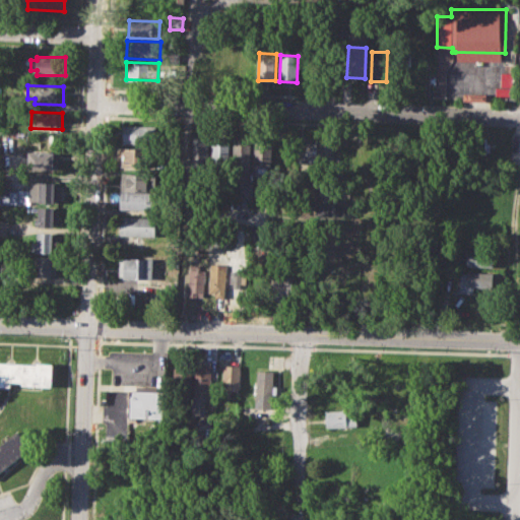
[(123,124),(156,125),(156,143),(123,143),(123,124)]
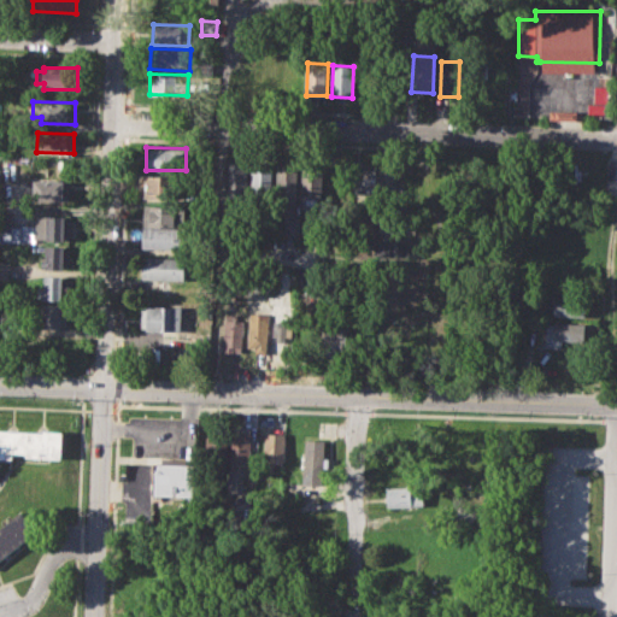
[(554,160),(577,160),(577,168),(582,168),(581,180),(577,180),(577,183),(553,183),(554,160)]
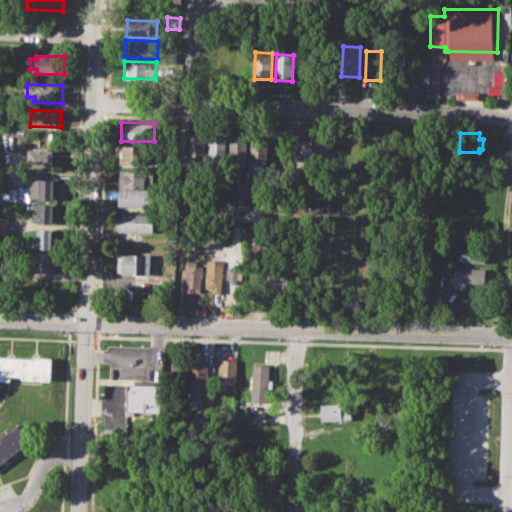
[(187,136),(205,136),(205,164),(187,164),(187,136)]
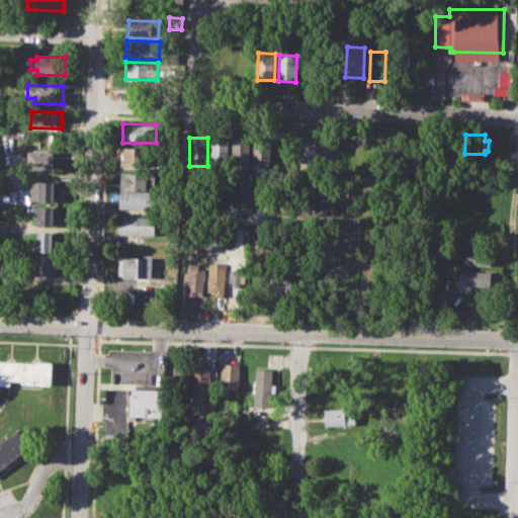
[(210,138),(210,166),(229,166),(230,139),(210,138)]
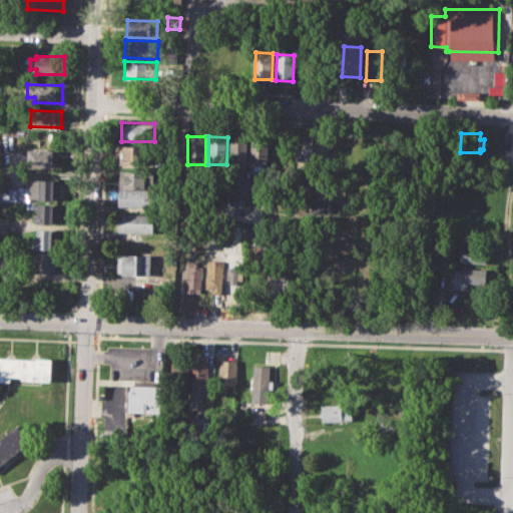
[(231,136),(230,179),(247,180),(248,137),(231,136)]
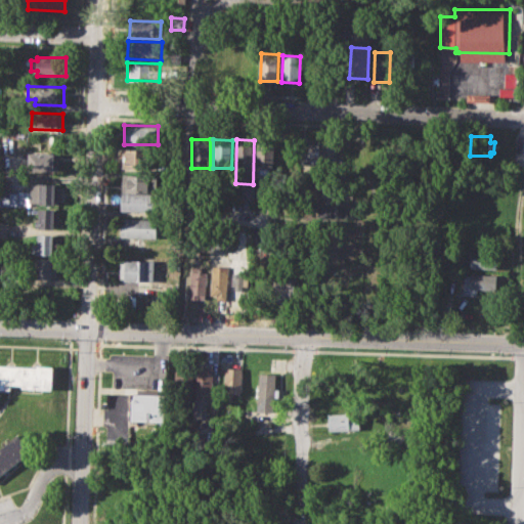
[(257,173),(258,139),(274,139),(274,173),(257,173)]
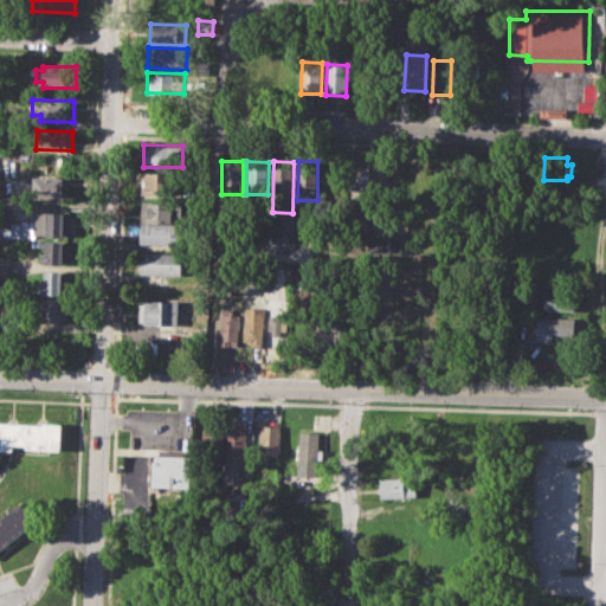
[(349,165),(369,165),(369,200),(349,200),(349,165)]
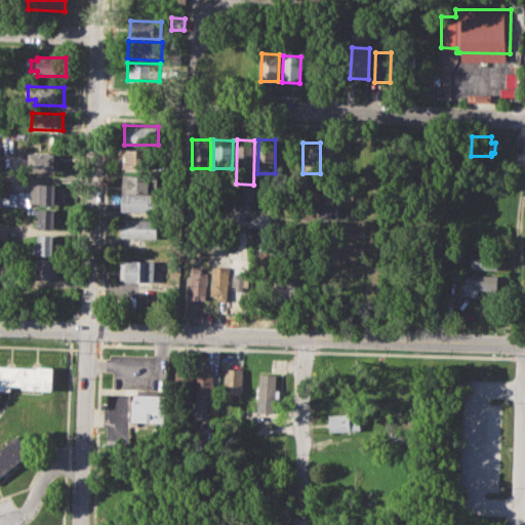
[(122,148),(155,149),(155,168),(122,167),(122,148)]
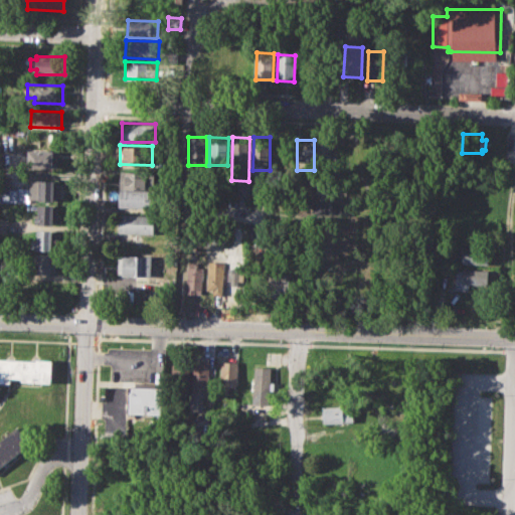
[(26,150),(58,151),(58,168),(25,167),(26,150)]
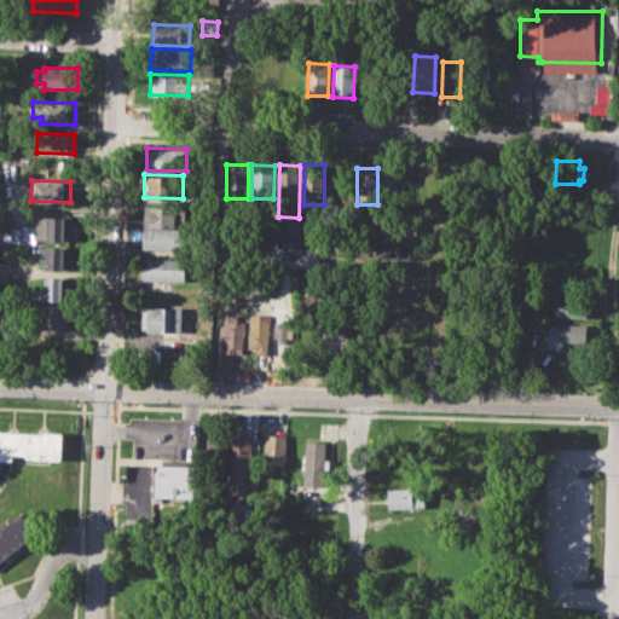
[(144,203),(185,204),(185,226),(143,225),(144,203)]
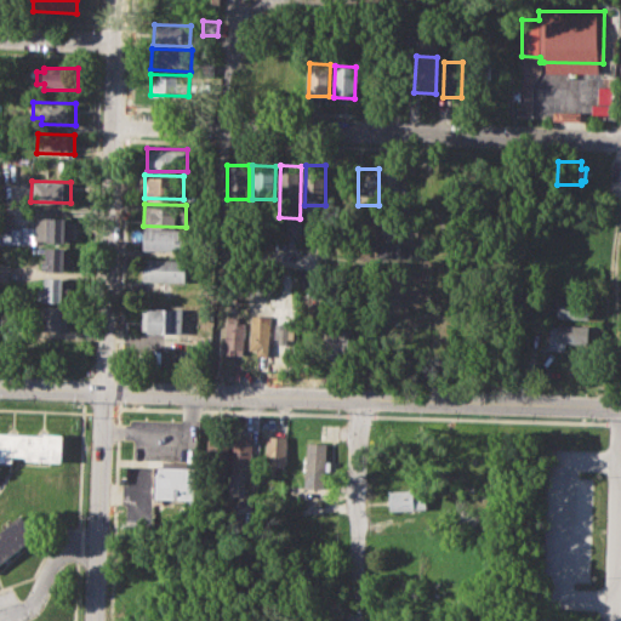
[(11,226),(36,227),(36,216),(73,217),(72,243),(10,241),(11,226)]
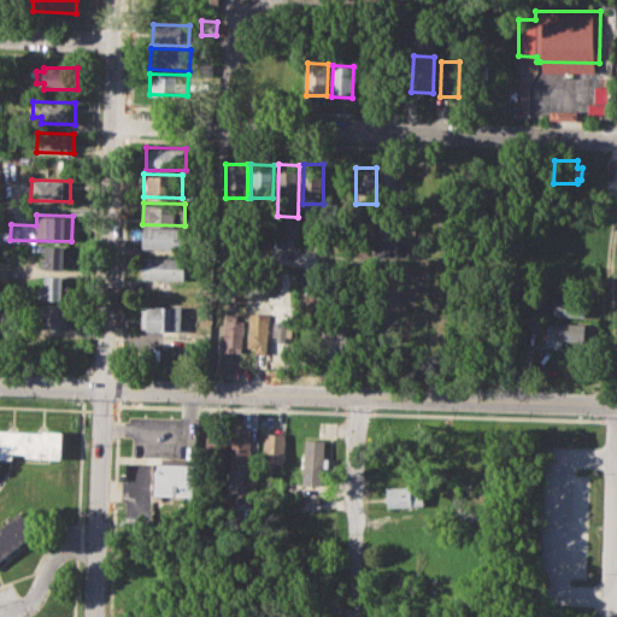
[(142,227),(184,228),(183,248),(142,247),(142,227)]
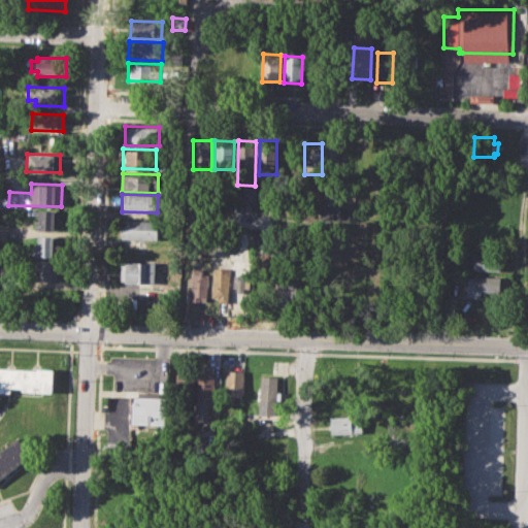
[(340,219),(340,205),(321,205),(322,219),(340,219)]
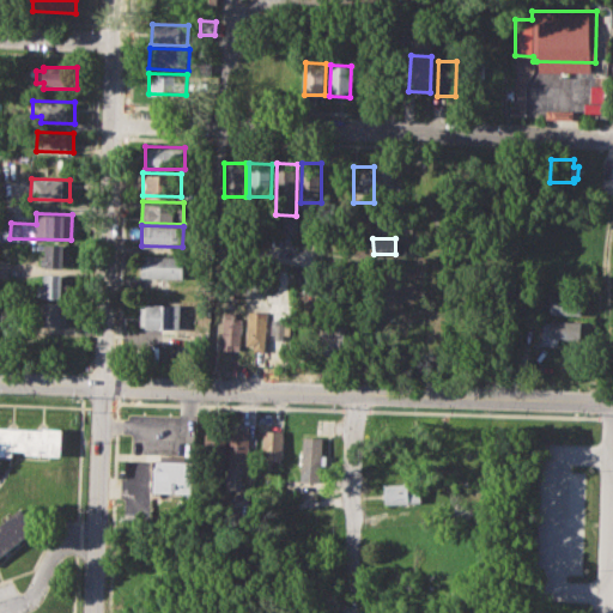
[(47,244),(71,246),(70,267),(41,266),(42,254),(46,254),(47,244)]
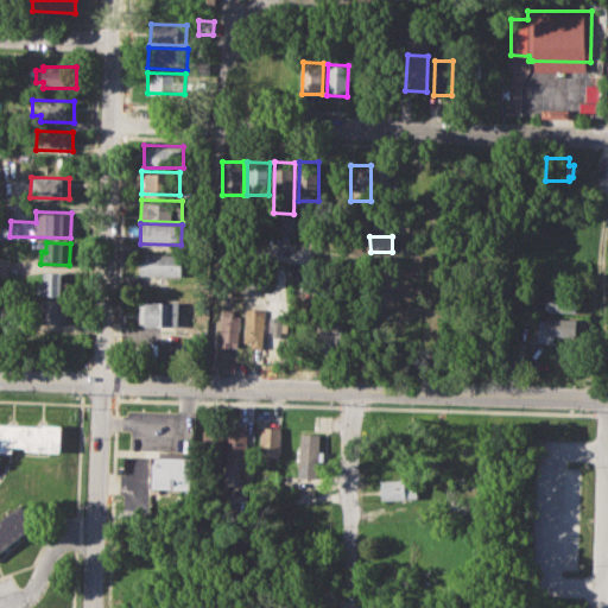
[(141,253),(184,253),(184,274),(141,273),(141,253)]
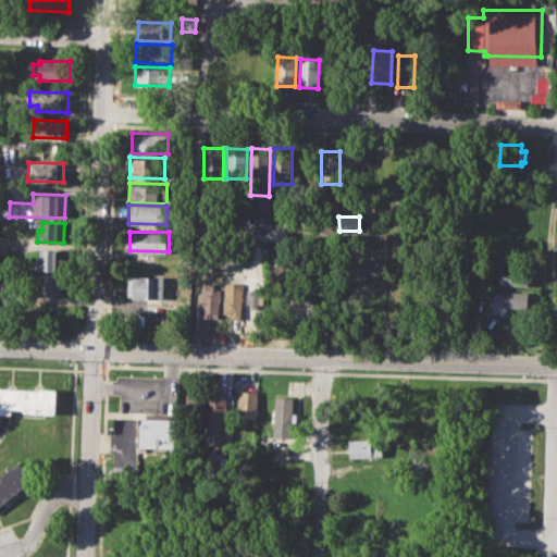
[(41,249),(61,249),(61,271),(33,270),(34,260),(40,260),(41,249)]
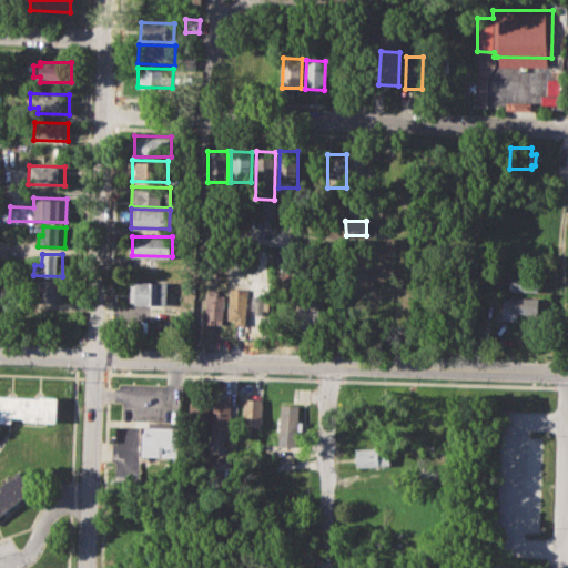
[(510,272),(540,273),(539,291),(510,291),(510,272)]
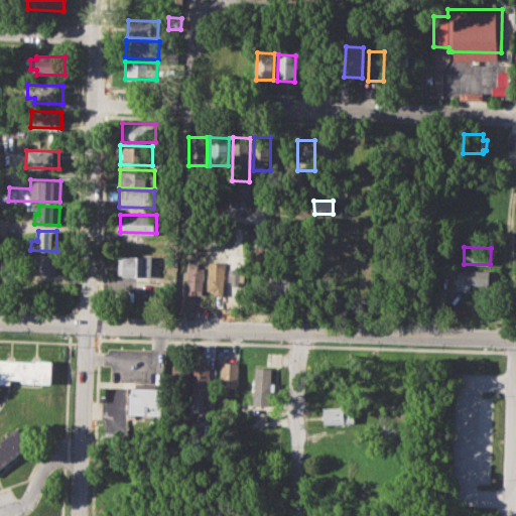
[(37,254),(57,255),(56,274),(37,273),(37,254)]
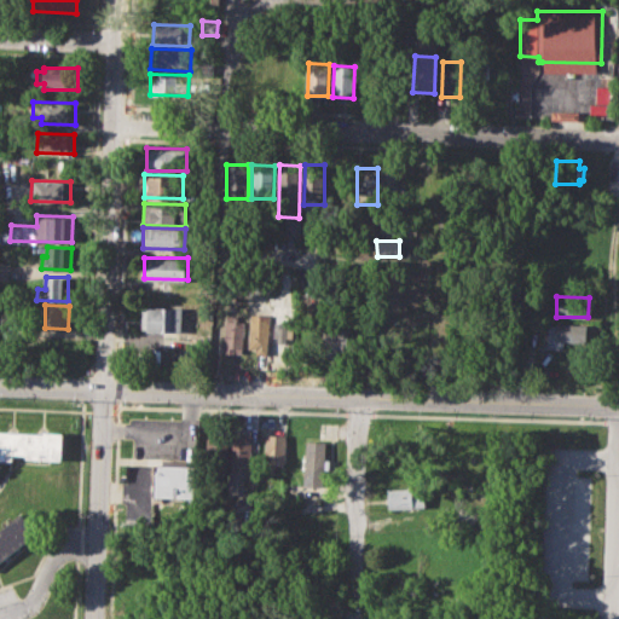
[(143,310),(148,310),(148,305),(184,306),(183,330),(142,330),(143,310)]
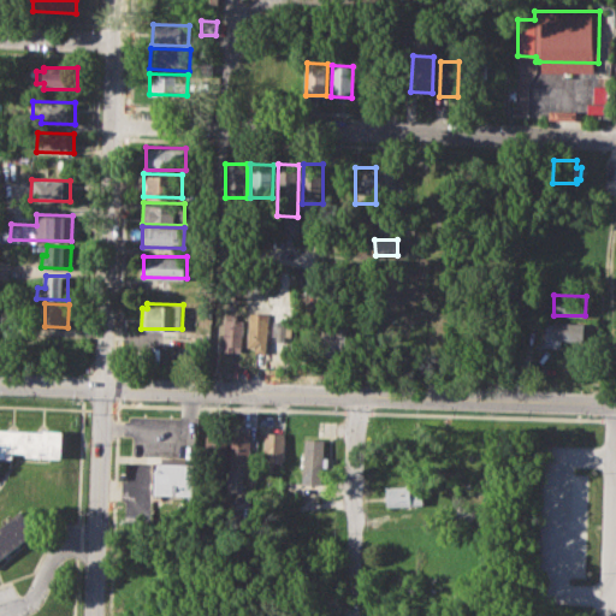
[(248,313),(271,313),(270,354),(255,353),(256,347),(247,347),(248,313)]
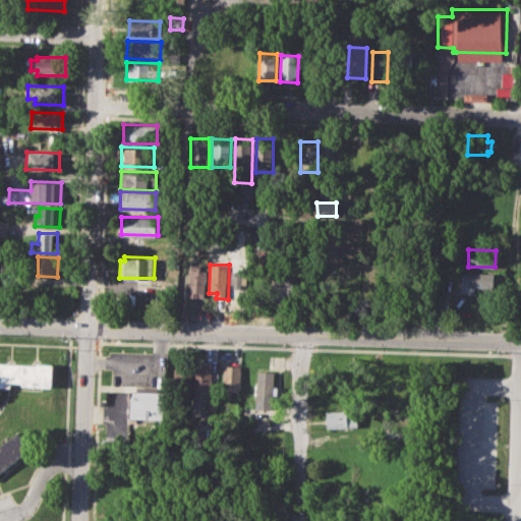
[(190,269),(206,270),(205,298),(189,298),(190,269)]
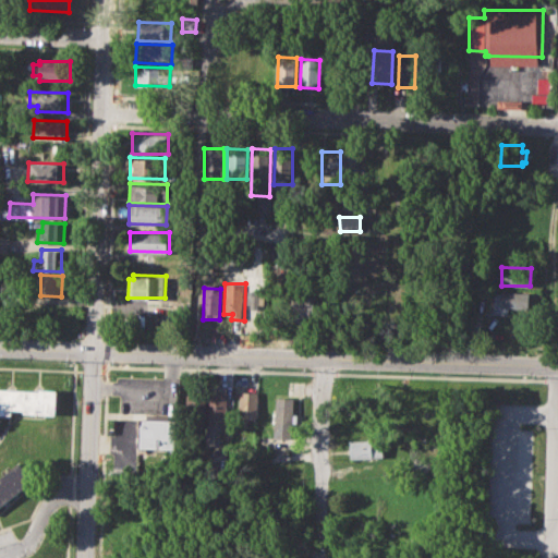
[(251,289),(262,289),(262,310),(251,310),(251,289)]
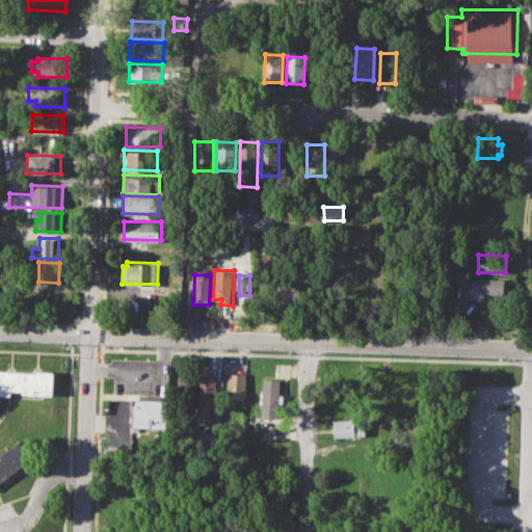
[(470,277),(504,277),(504,294),(484,293),(484,300),(470,299),(470,277)]
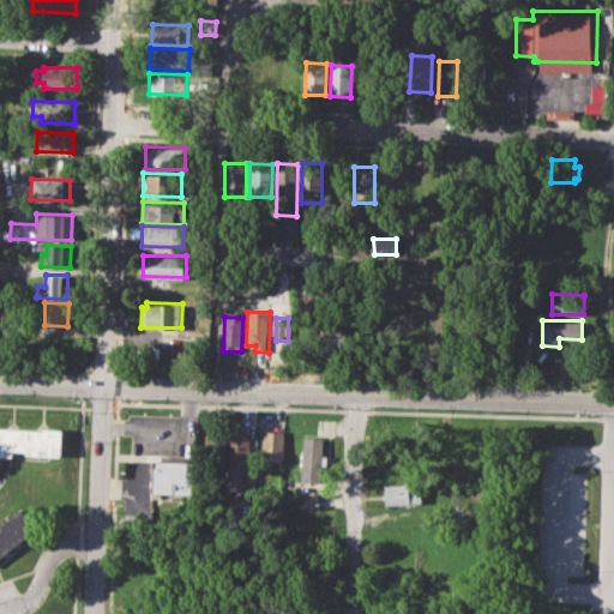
[(324,321),(347,323),(345,355),(323,354),(324,321)]
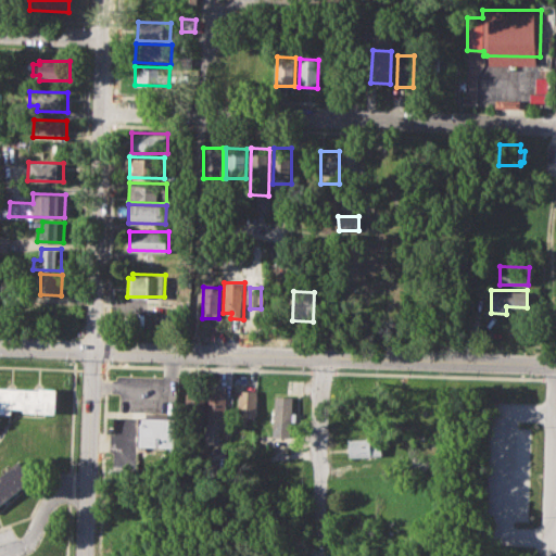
[(189,386),(202,387),(202,393),(205,393),(204,426),(185,425),(186,392),(189,392),(189,386)]
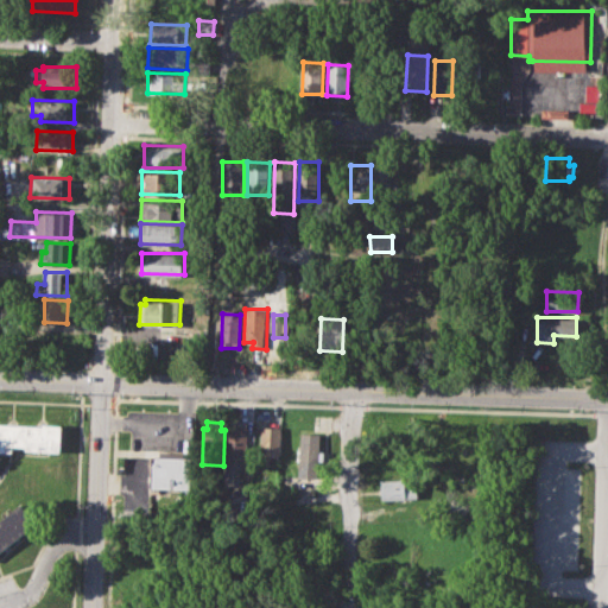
[(0,450),(0,424),(42,426),(42,423),(62,424),(61,451),(26,449),(26,445),(12,444),(12,451),(0,450)]
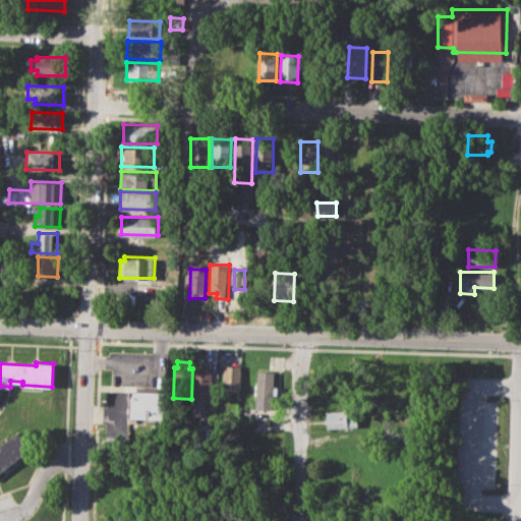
[(196,363),(212,364),(211,401),(195,401),(196,363)]
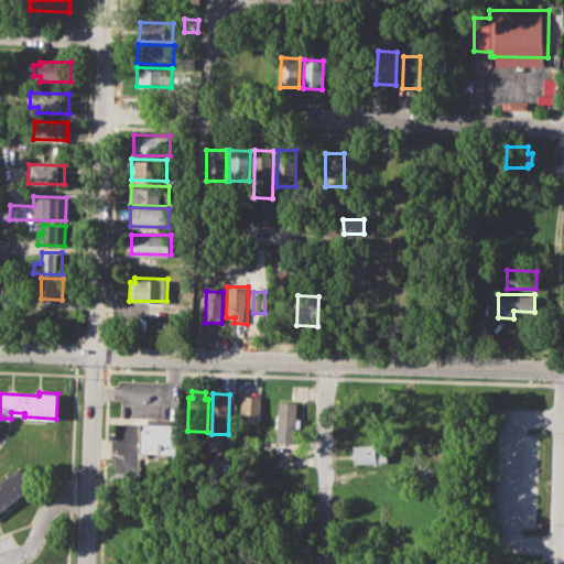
[(241,394),(262,396),(261,422),(240,421),(241,394)]
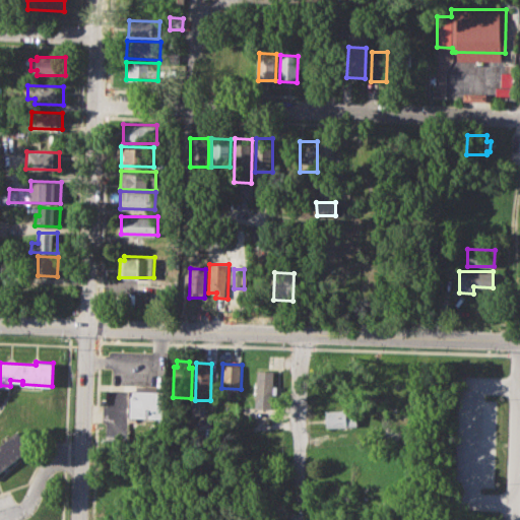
[(258,370),(274,371),(273,407),(256,407),(258,370)]
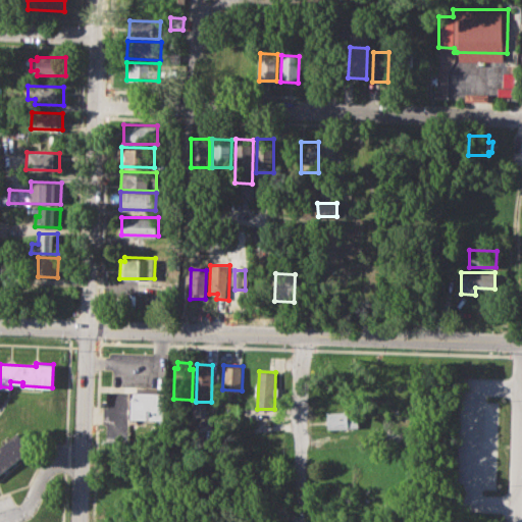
[(108,390),(138,392),(138,386),(158,387),(158,392),(166,393),(165,420),(129,419),(131,405),(107,404),(108,390)]
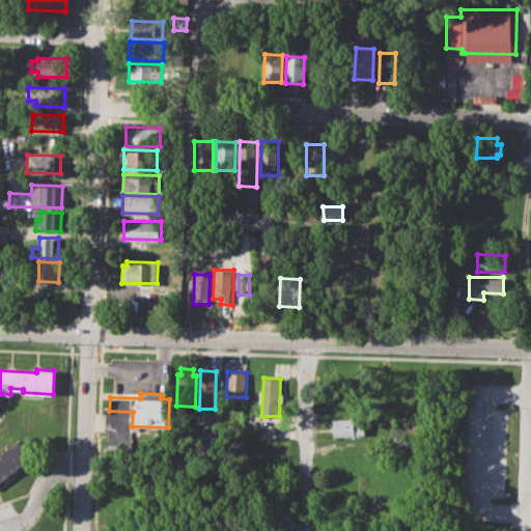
[(332,419),(364,418),(365,435),(333,436),(332,419)]
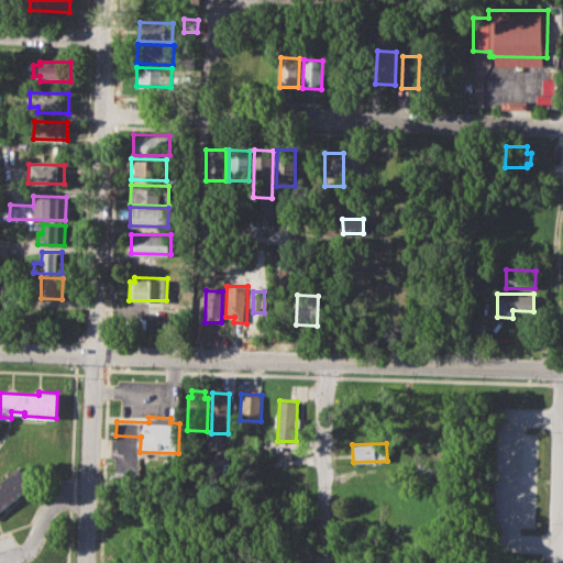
[(0,479),(19,465),(34,483),(0,510),(0,479)]
